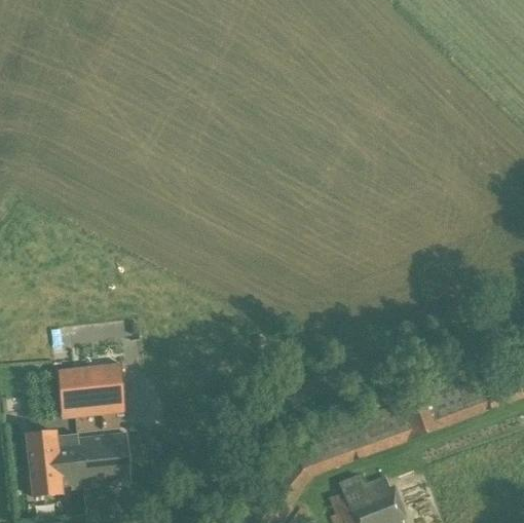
[(523,370),(519,357),(314,433),(291,458),(312,475),(399,444),(409,440),(408,438),(445,424),(446,425),(498,406),(523,396),(523,370)]
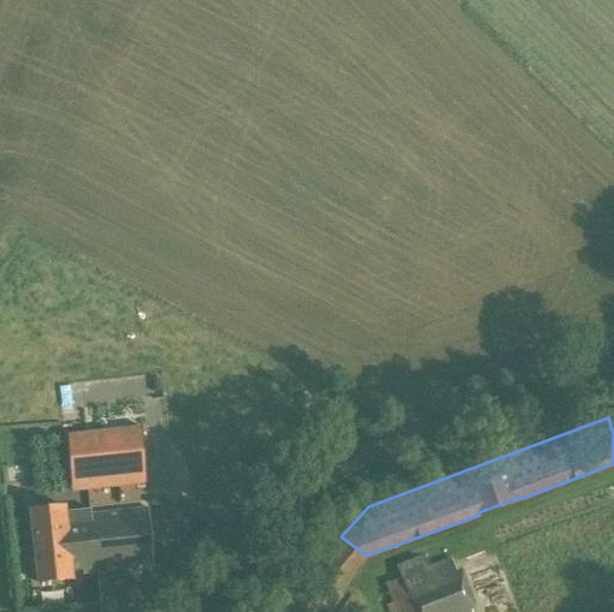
[(76,489),(147,481),(141,423),(69,432),(76,489)]
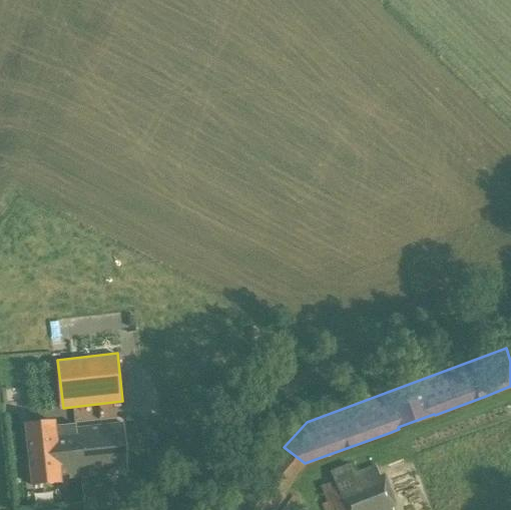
[(124,423),(78,427),(77,422),(57,424),(56,419),(28,422),(34,482),(61,479),(72,478),(72,474),(128,469),(124,423)]
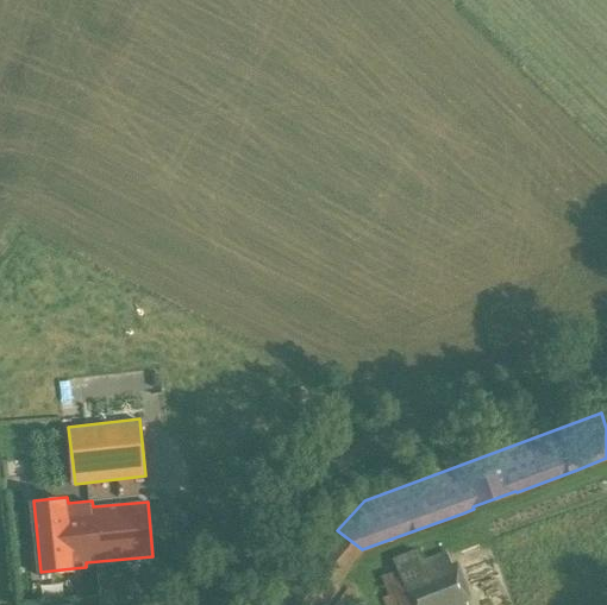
[(361,549),(337,530),(280,594),(281,604),(320,604),(319,600),(361,549)]
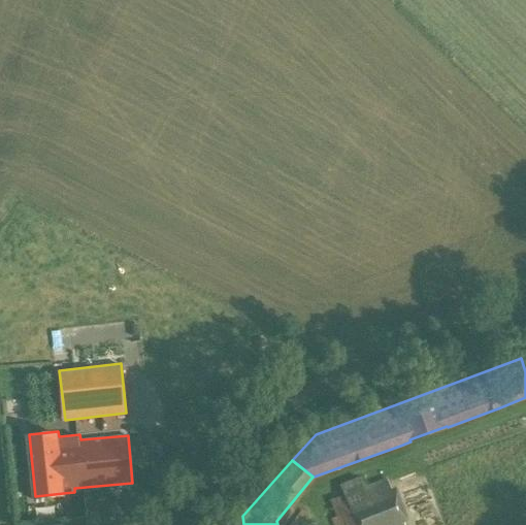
[(407,514),(392,474),(364,486),(360,476),(341,483),(346,493),(331,498),(341,524),(406,524),(405,521),(409,519),(407,514)]
